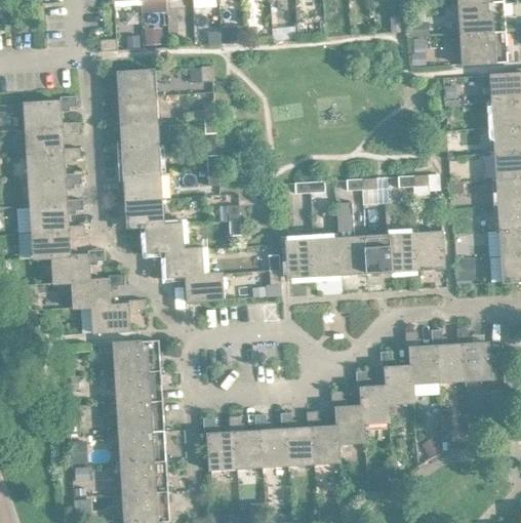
[(457,3),(459,34),(505,31),(503,1),(457,3)]
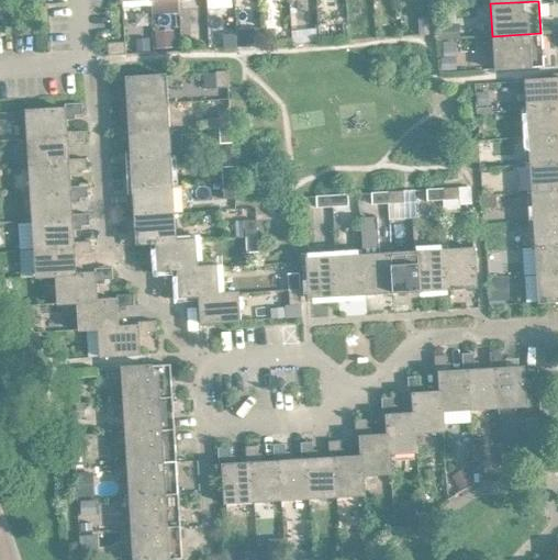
[(457,11),(437,12),(438,40),(458,38),(457,11)]
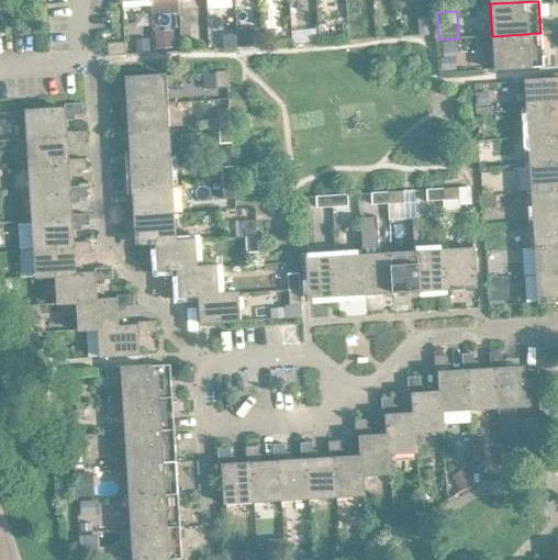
[(426,18),(415,18),(416,34),(427,33),(426,18)]
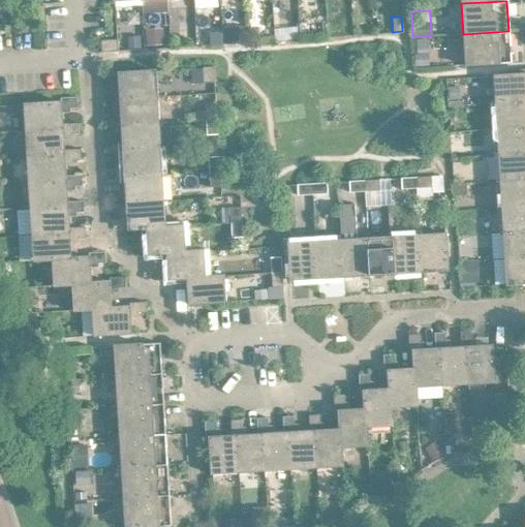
[(245,26),(227,27),(228,42),(246,41),(245,26)]
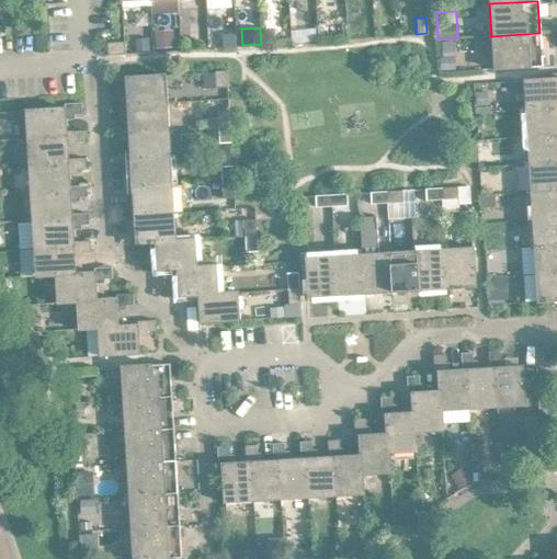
[(171,33),(152,34),(154,48),(172,46),(171,33)]
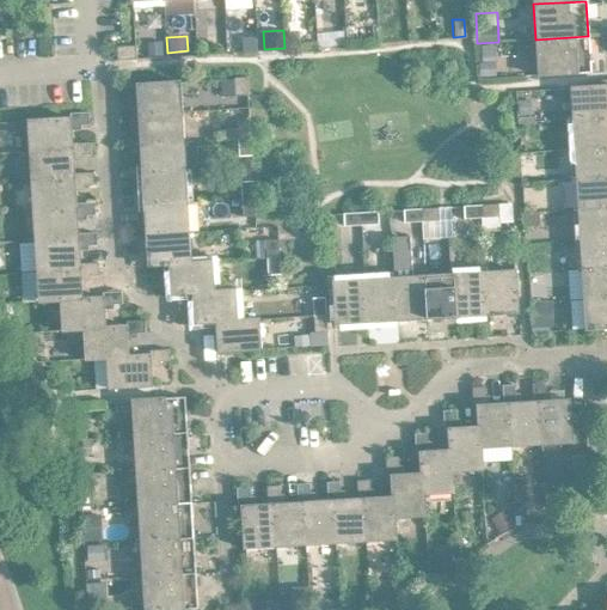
[(255,36),(240,37),(241,50),(255,49),(255,36)]
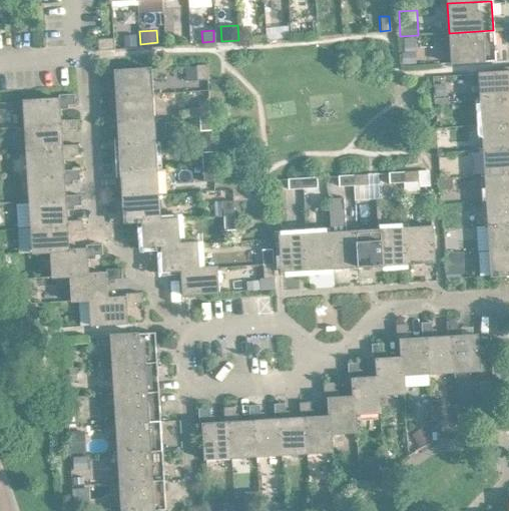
[(493,30),(449,33),(451,63),(495,60),(493,30)]
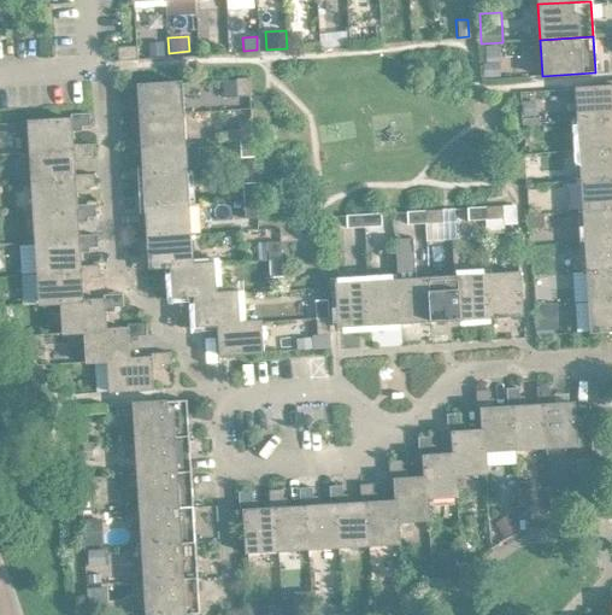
[(162,41),(147,42),(147,57),(163,56),(162,41)]
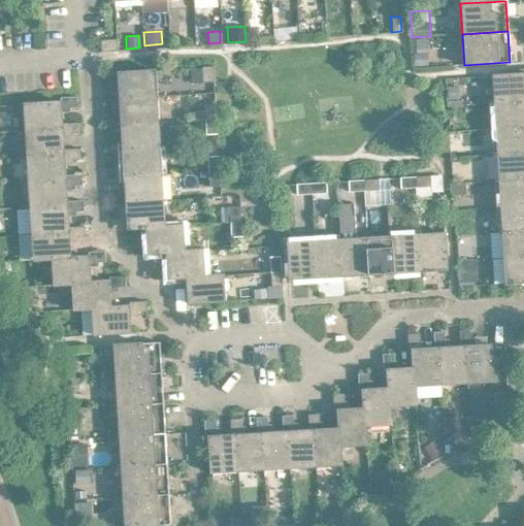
[(99,39),(100,51),(117,50),(116,38),(99,39)]
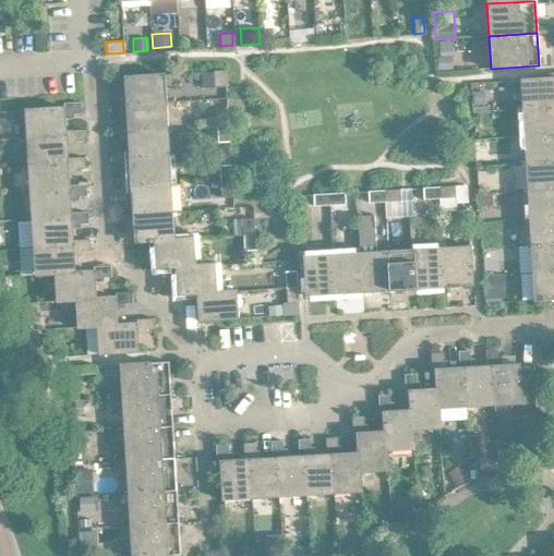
[(449,40),(437,40),(438,56),(450,56),(449,40)]
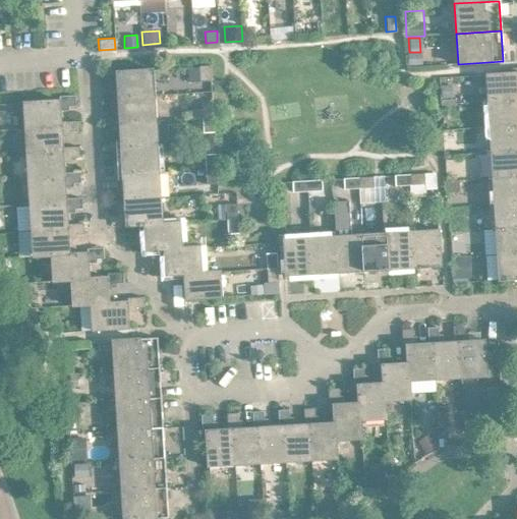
[(420,52),(406,53),(407,64),(421,64),(420,52)]
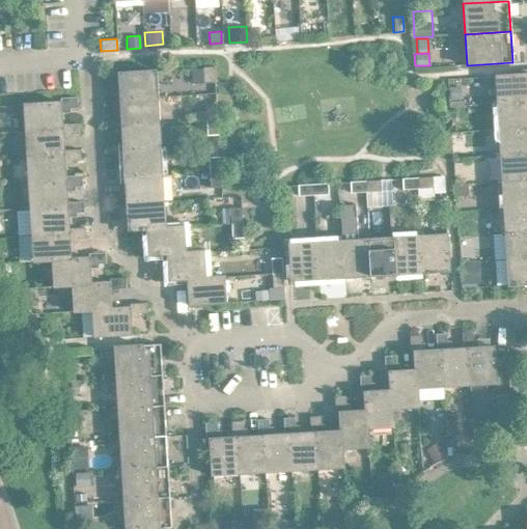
[(214,81),(213,66),(201,66),(202,82),(214,81)]
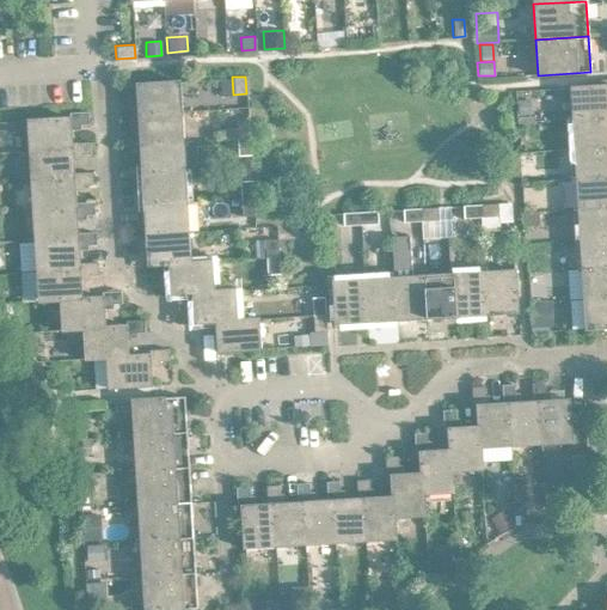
[(135,83),(138,114),(179,111),(178,80),(135,83)]
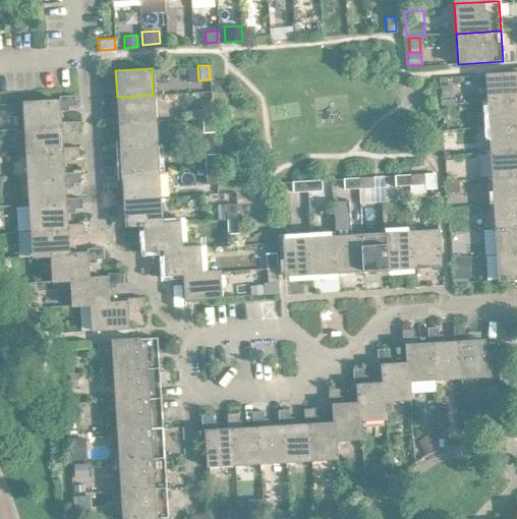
[(516,71),(484,73),(486,100),(516,98),(516,71)]
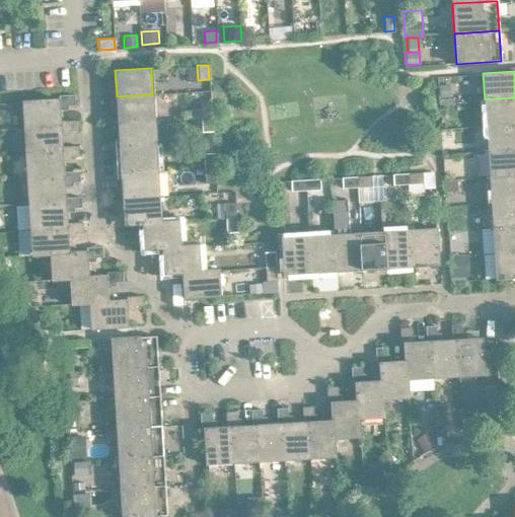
[(449,84),(438,85),(439,98),(450,97),(449,84)]
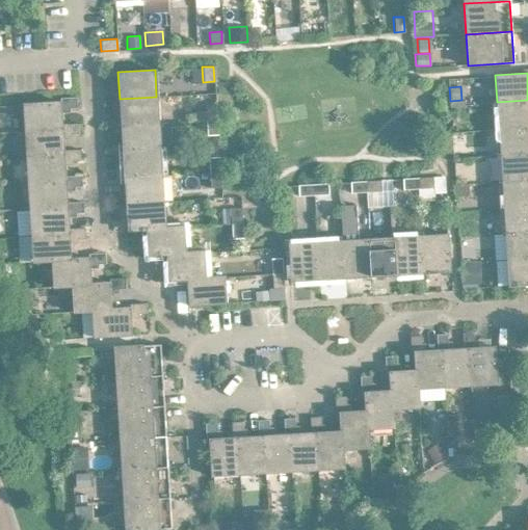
[(23,103),(25,130),(61,128),(61,124),(60,108),(76,107),(76,97),(59,98),(59,101),(23,103)]
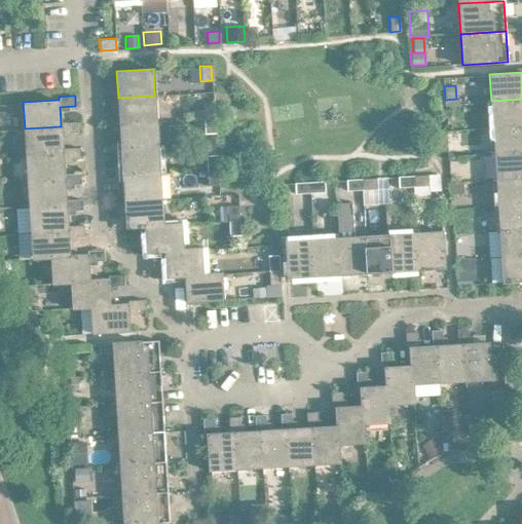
[(118,98),(119,123),(156,121),(154,96),(118,98)]
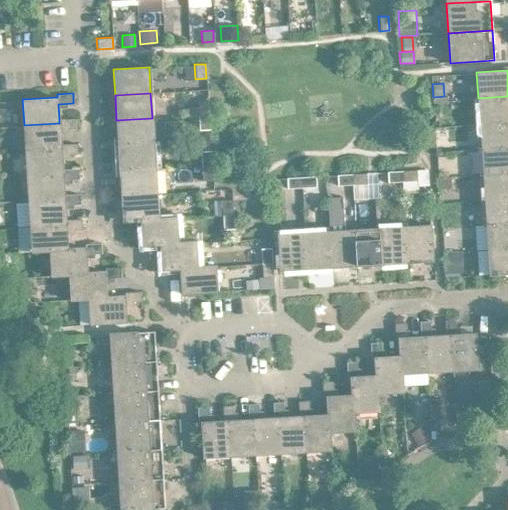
[(507,96),(478,98),(480,123),(507,121),(507,96)]
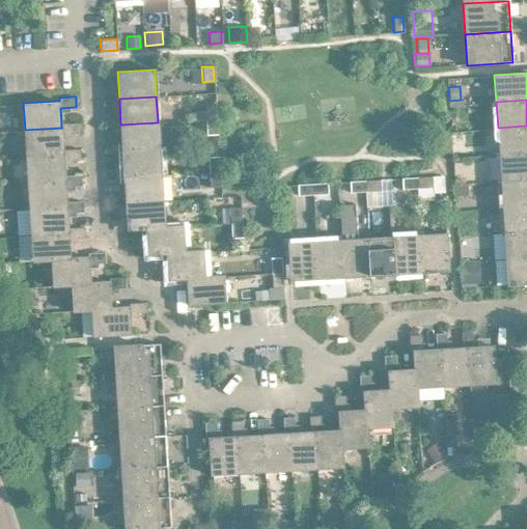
[(204,105),(205,119),(216,119),(215,104),(204,105)]
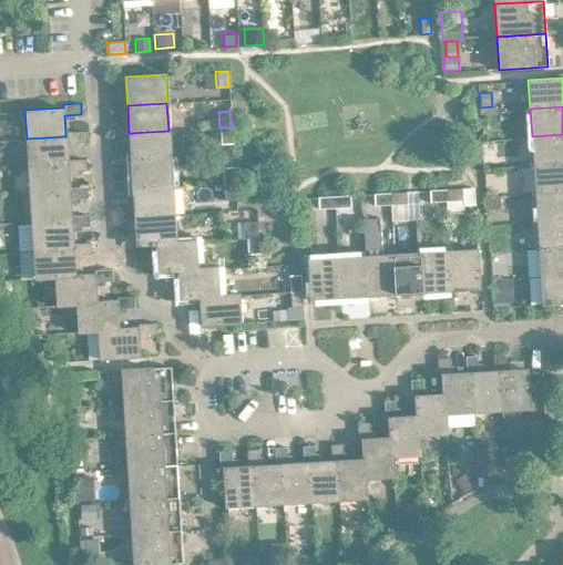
[(231,127),(219,127),(221,144),(232,143),(231,127)]
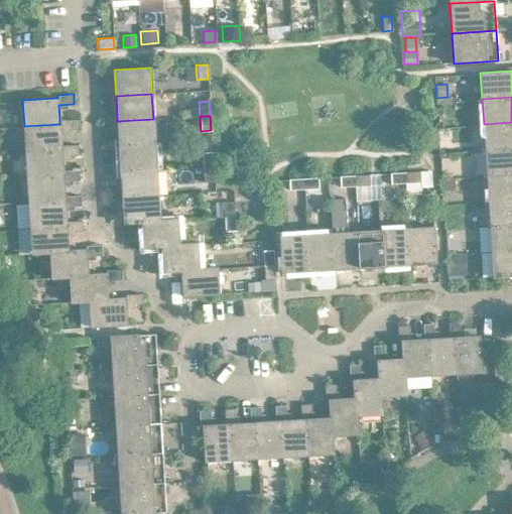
[(24,126),(25,151),(61,149),(60,145),(59,130),(76,129),(75,119),(59,120),(59,124),(24,126)]
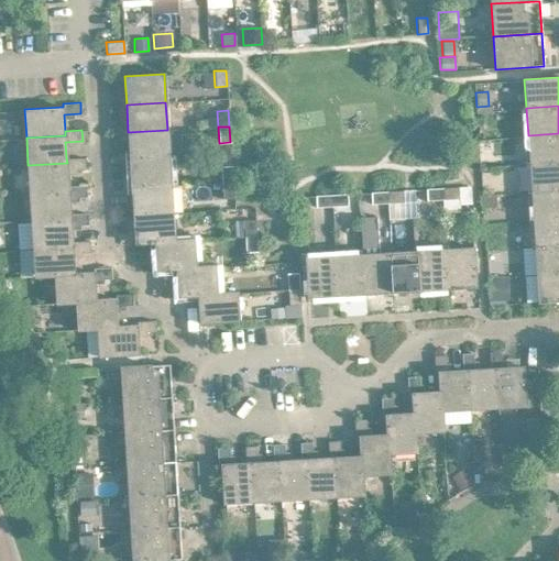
[(128,132),(130,160),(170,157),(167,130),(128,132)]
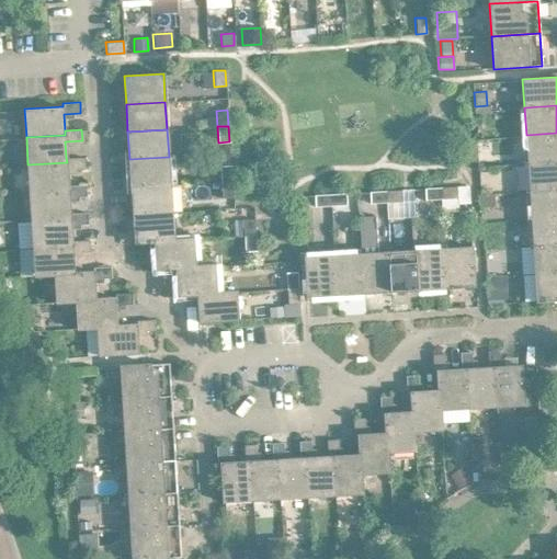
[(556,133),(526,135),(527,162),(556,160),(556,133)]
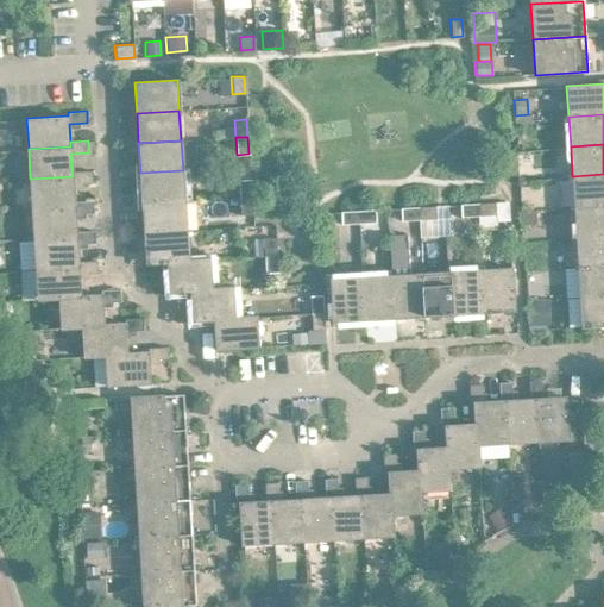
[(30,179),(32,210),(74,206),(74,201),(73,183),(90,182),(90,170),(71,171),(73,176),(30,179)]
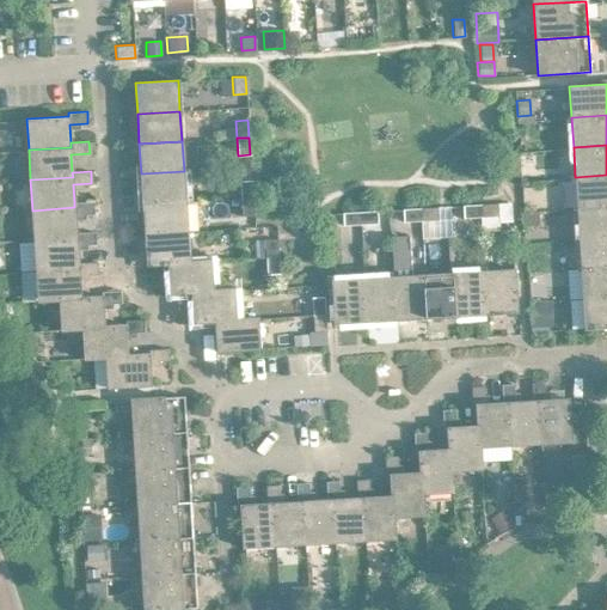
[(141,174),(142,205),(185,201),(184,171),(141,174)]
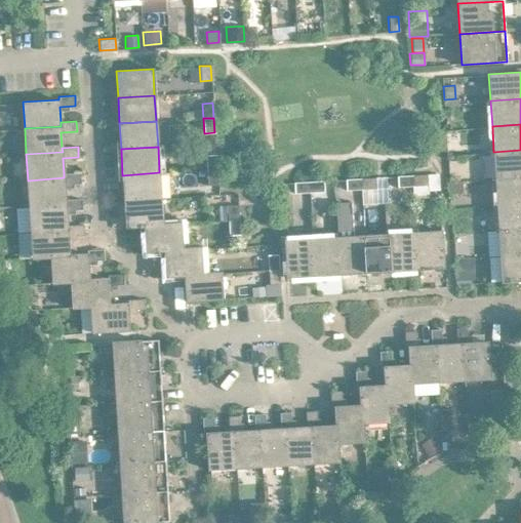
[(520,150),(493,152),(495,178),(520,175),(520,150)]
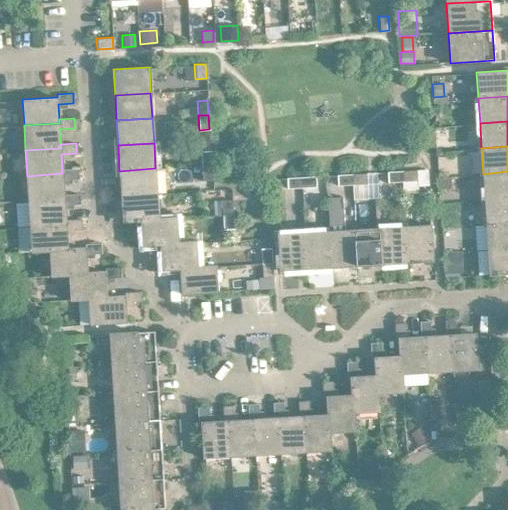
[(200,151),(201,165),(211,165),(210,150),(200,151)]
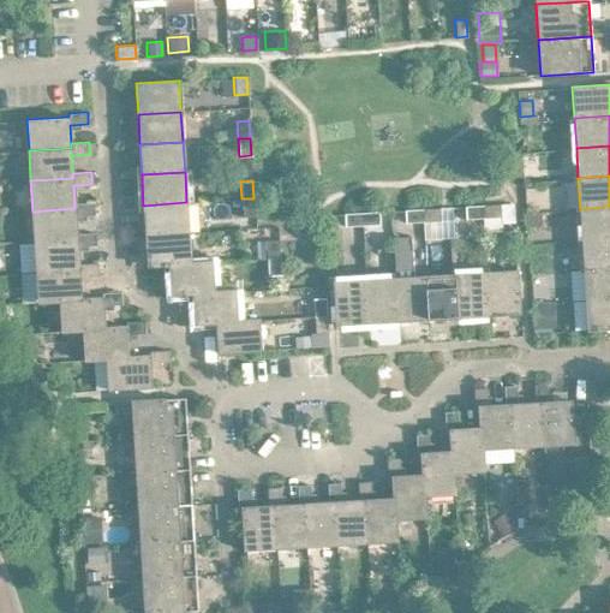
[(253,198),(241,198),(243,216),(255,215),(253,198)]
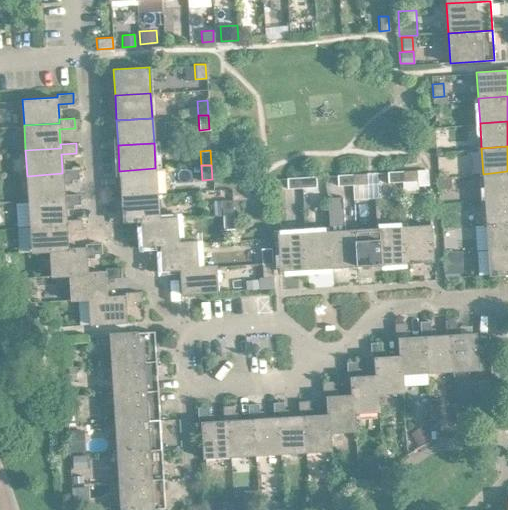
[(27,176),(28,201),(64,199),(64,194),(63,179),(78,179),(77,168),(62,169),(62,173),(27,176)]
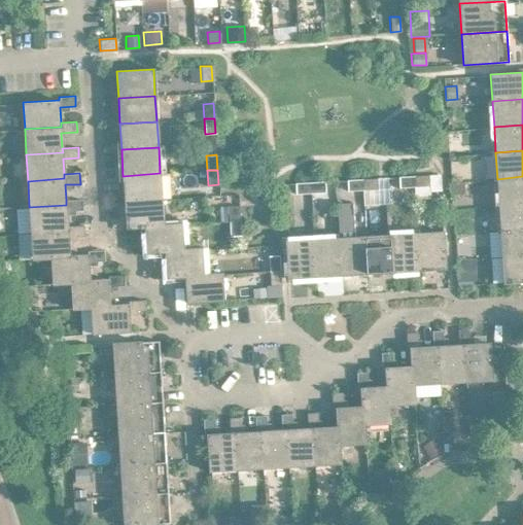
[(123,176),(125,202),(162,200),(160,173),(123,176)]
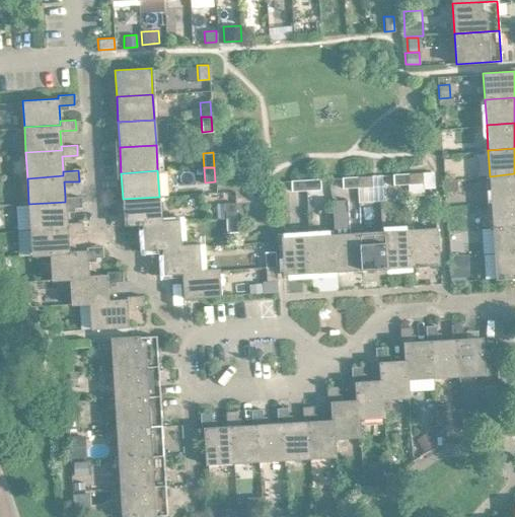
[(421,172),(407,173),(407,183),(422,182),(421,172)]
